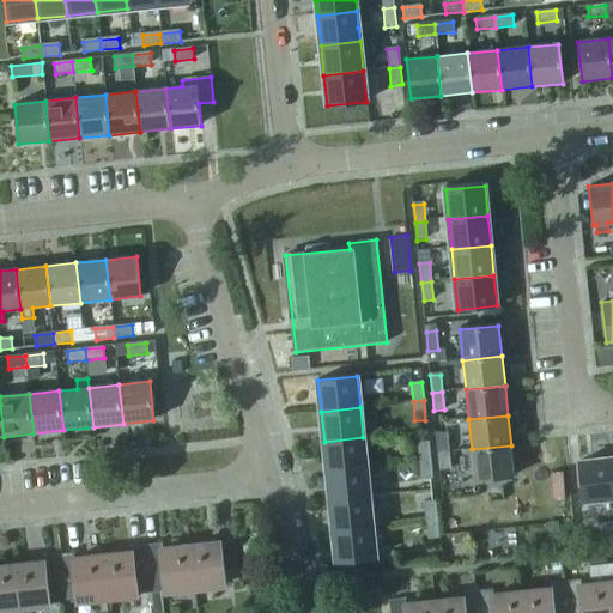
[(436,435),(438,453),(449,451),(447,434),(436,435)]
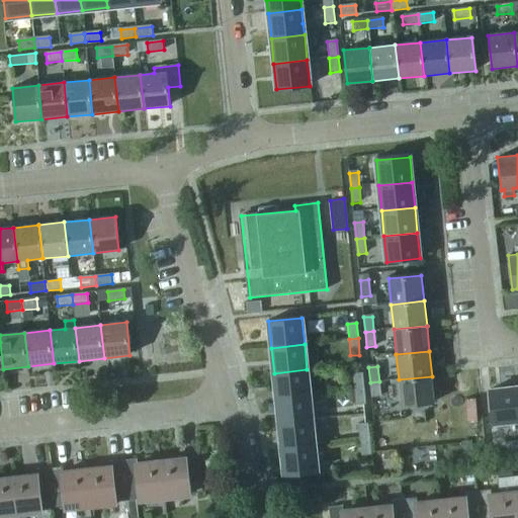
[(274,373),(276,399),(310,396),(307,369),(274,373)]
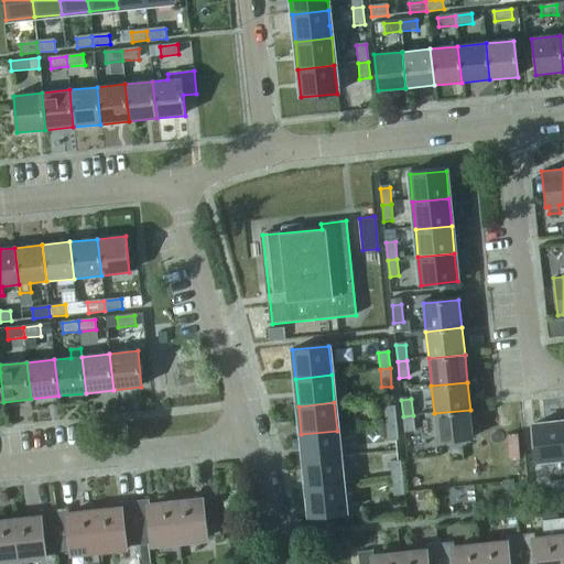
[(384,408),(386,424),(396,423),(394,408),(384,408)]
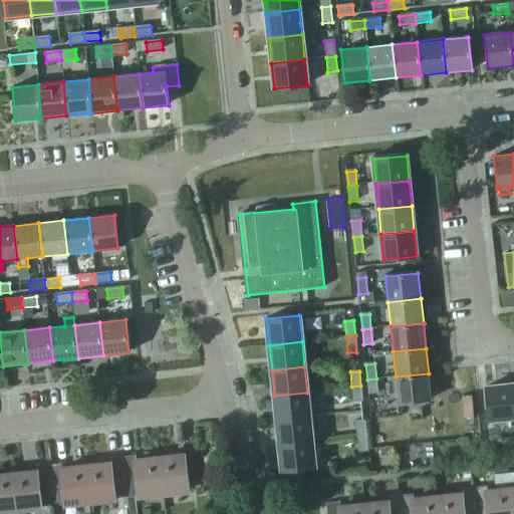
[(429,373),(396,376),(398,403),(431,400),(429,373)]
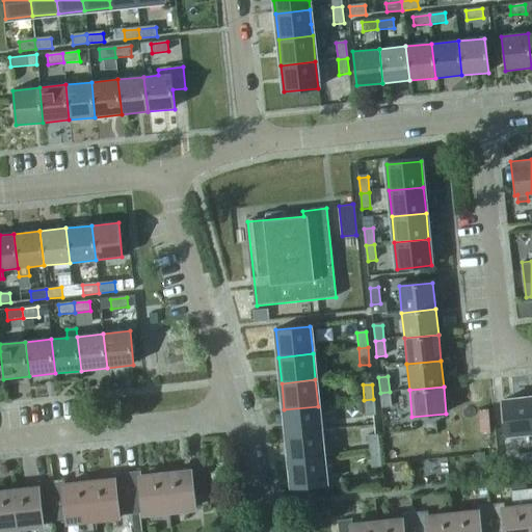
[(391,407),(390,392),(380,393),(381,408),(391,407)]
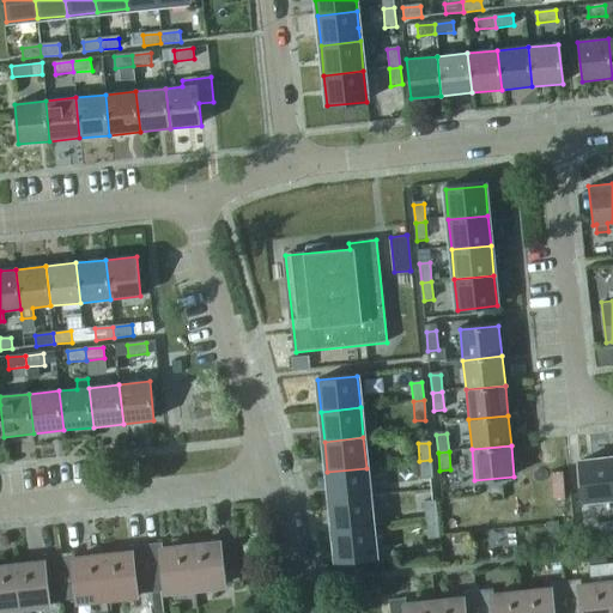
[(582,499),(612,496),(612,493),(610,457),(578,461),(582,499)]
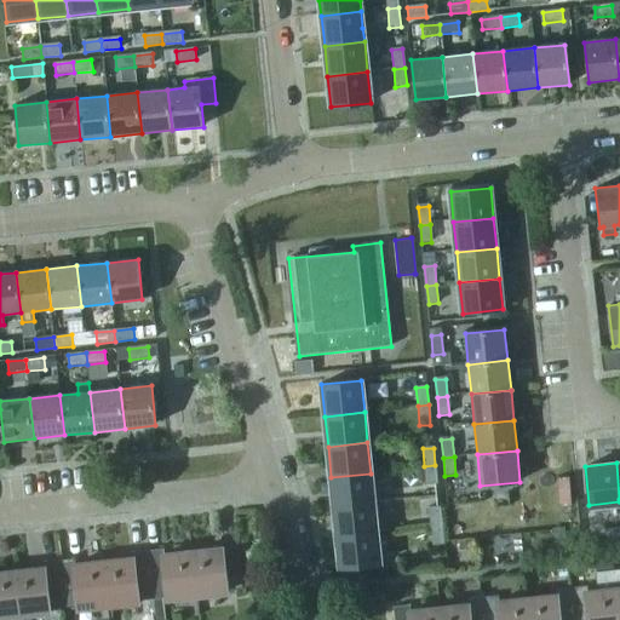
[(435,465),(424,466),(426,486),(436,484),(435,465)]
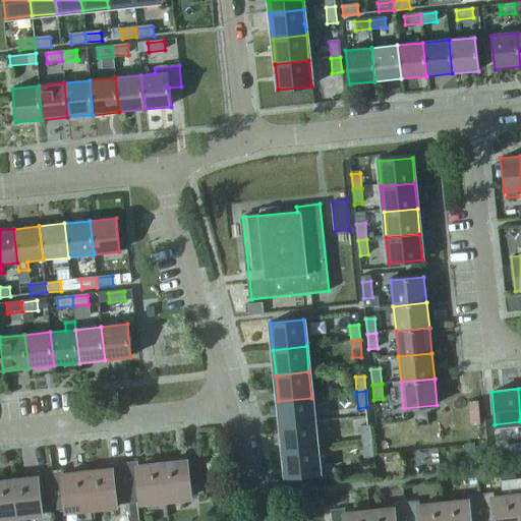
[(314,422),(311,398),(278,401),(281,426),(314,422)]
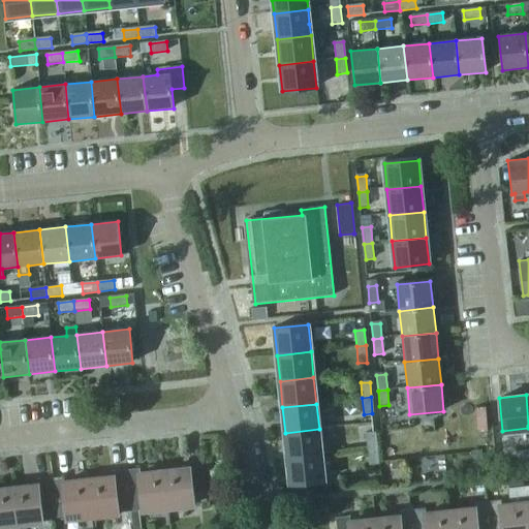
[(285,433),(287,459),(321,456),(331,455),(330,446),(320,447),(319,429),(285,433)]
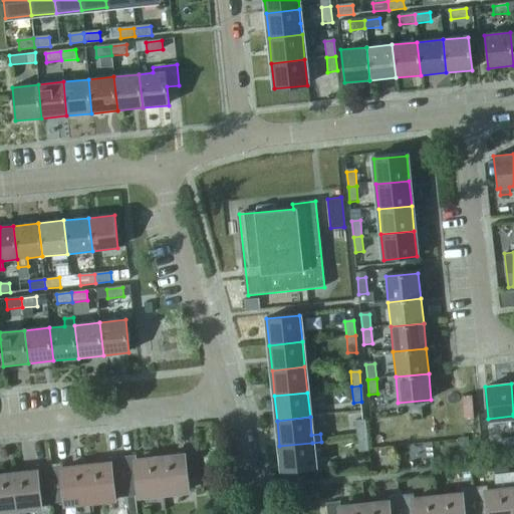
[(355,423),(357,438),(366,436),(364,422),(355,423)]
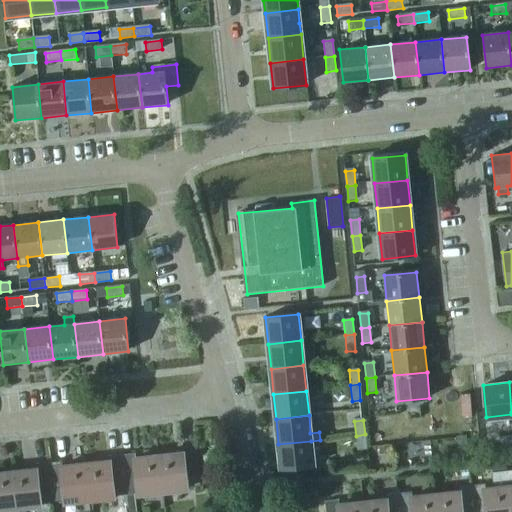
[(365,434),(356,436),(357,451),(367,450),(365,434)]
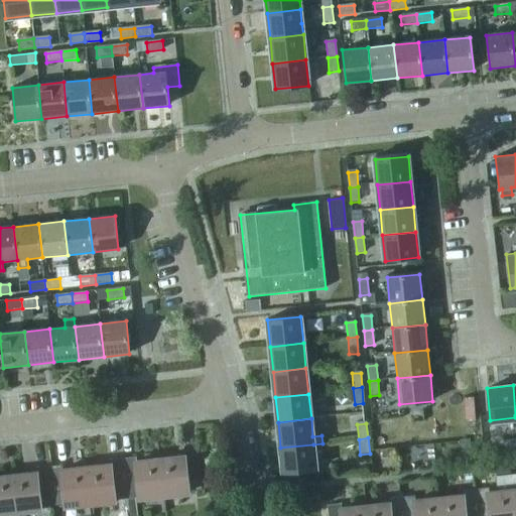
[(461,448),(471,446),(470,438),(460,439),(461,448)]
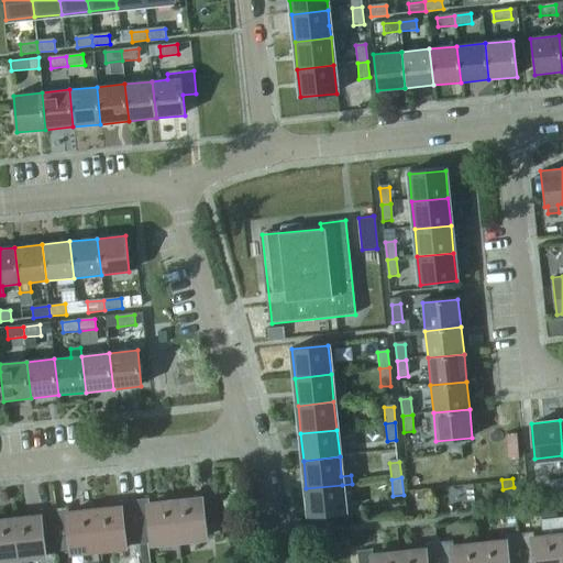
[(562,488),(562,478),(549,481),(550,490),(562,488)]
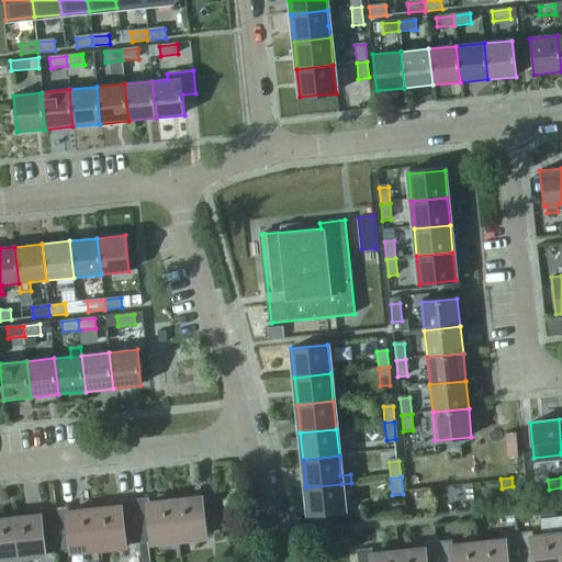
[(341,484),(305,487),(308,516),(345,513),(341,484)]
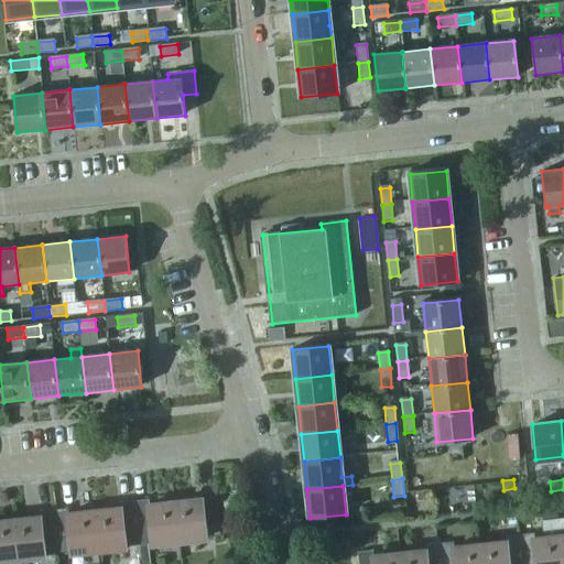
[(418,501),(430,499),(429,489),(416,491),(418,501)]
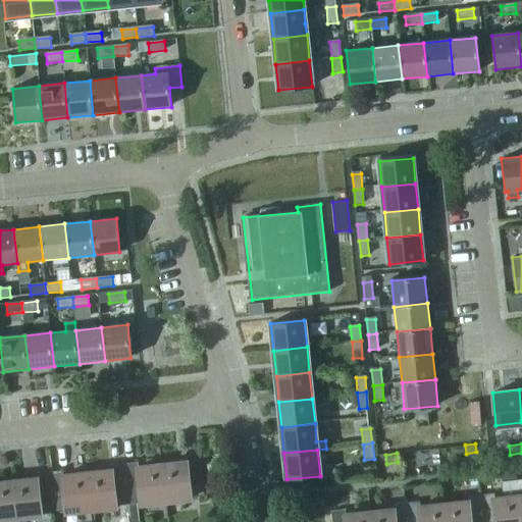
[(161,467),(165,504),(192,501),(190,487),(202,486),(199,457),(186,459),(186,464),(161,467)]
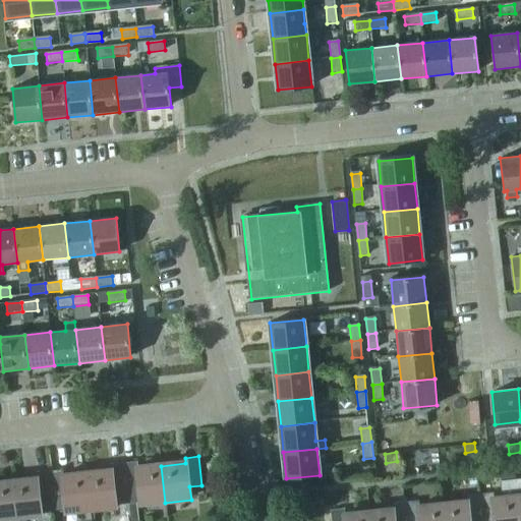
[(137,463),(124,464),(128,505),(137,504),(140,504),(141,505),(165,503),(161,466),(138,468),(137,463)]
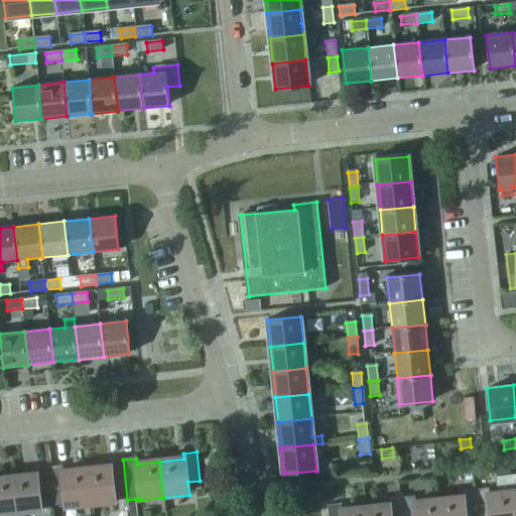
[(110,467),(86,470),(90,506),(115,504),(115,501),(127,500),(123,460),(110,462),(110,467)]
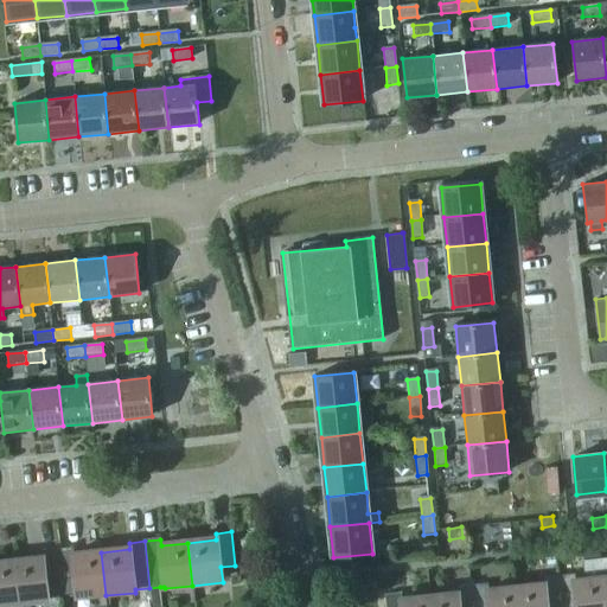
[(74,549),(57,550),(63,598),(76,596),(76,599),(106,595),(101,553),(74,555),(74,549)]
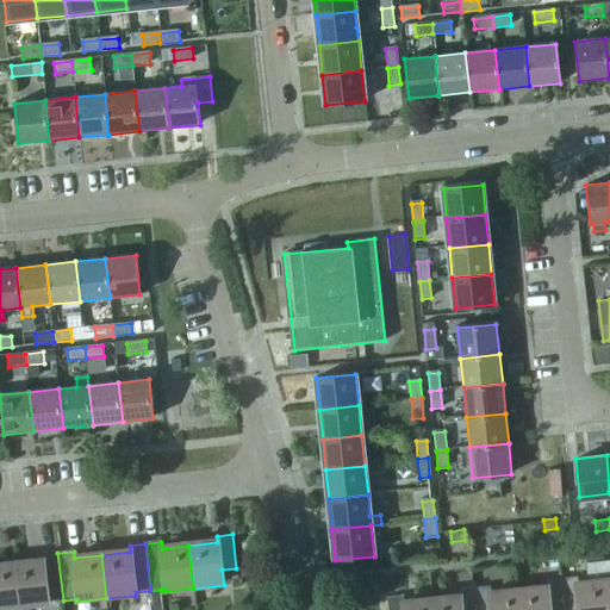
[(43,561),(14,565),(19,608),(48,604),(48,602),(63,601),(57,553),(42,555),(43,561)]
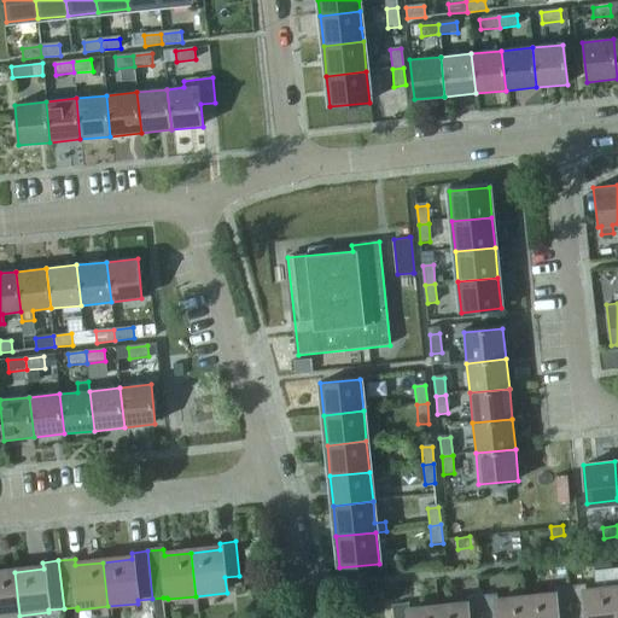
[(584,584),(569,587),(571,617),(617,617),(617,616),(614,588),(613,569),(593,570),(595,590),(586,592),(584,584)]
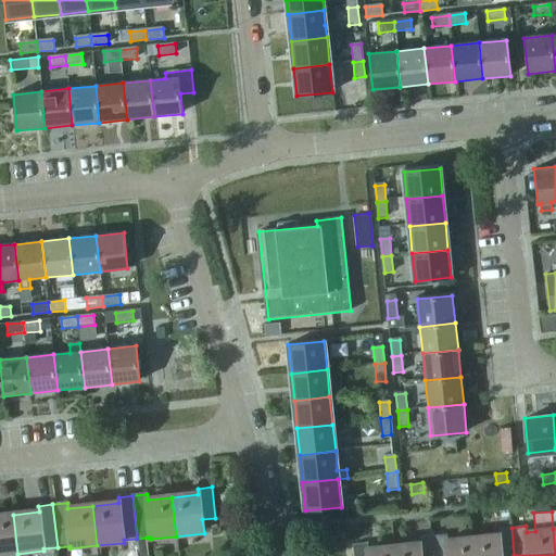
[(0,555),(17,554),(13,515),(0,516),(0,555)]
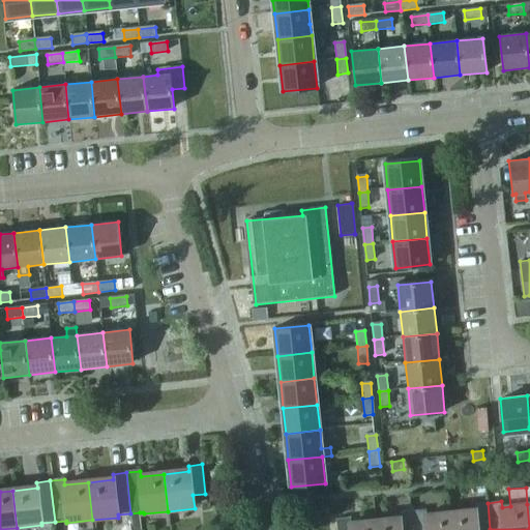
[(490,529),(488,503),(474,504),(475,510),(450,512),(451,529),(490,529)]
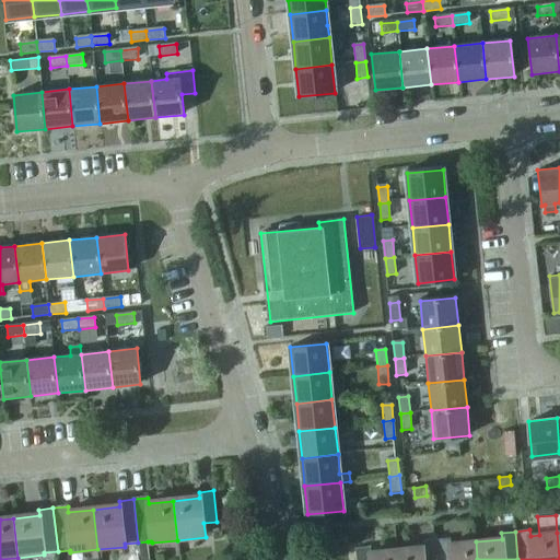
[(450,539),(435,540),(436,559),(477,559),(476,541),(451,545),(450,539)]
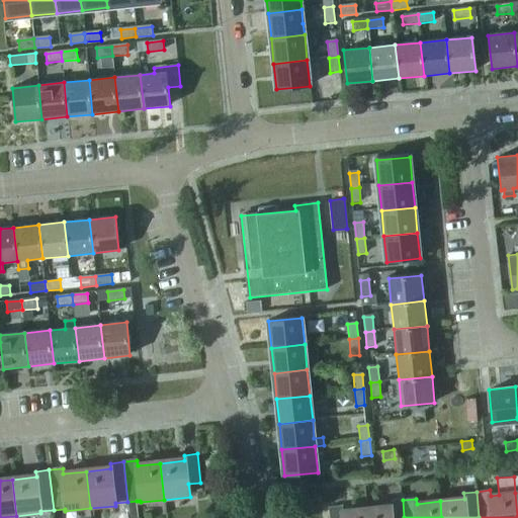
[(391,507),(365,509),(366,517),(404,517),(403,500),(390,502),(391,507)]
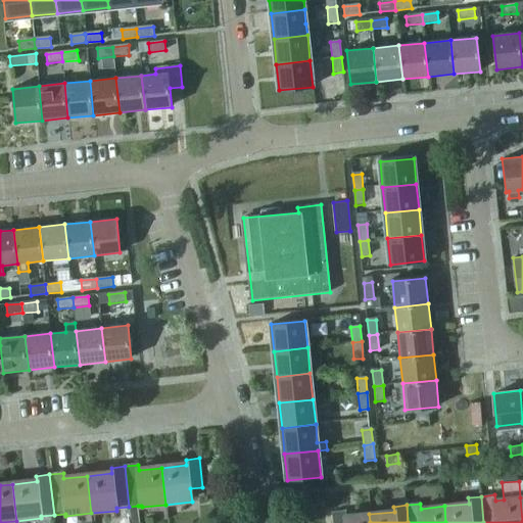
[(130,522),(135,522),(139,522),(138,506),(129,507),(130,522)]
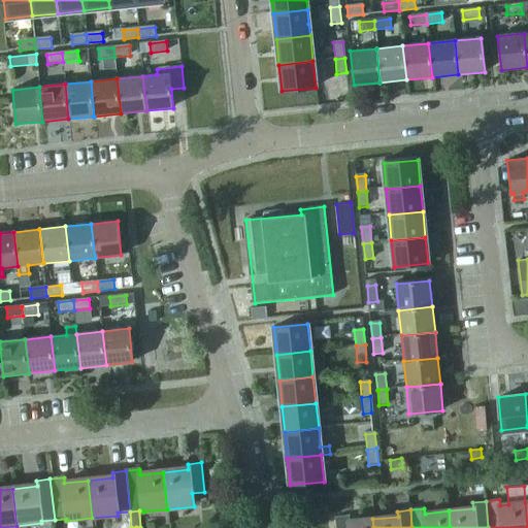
[(373,527),(372,519),(349,522),(348,517),(335,518),(335,527),(373,527)]
